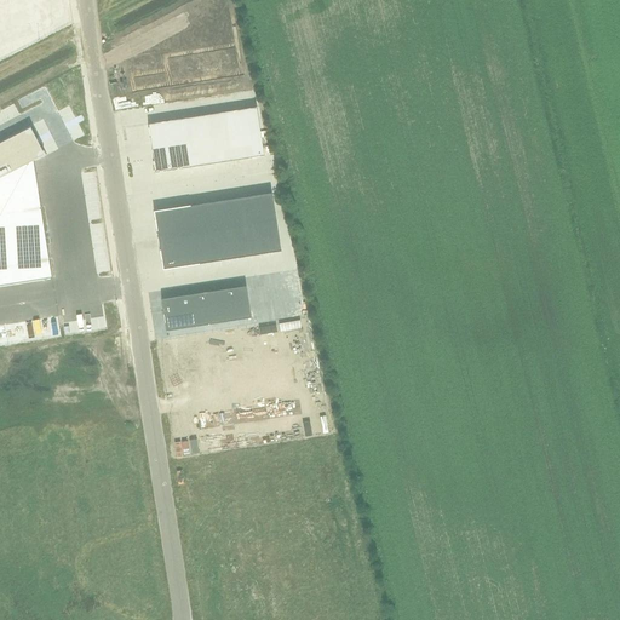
[(132,91),(240,73),(230,9),(127,62),(132,91)]
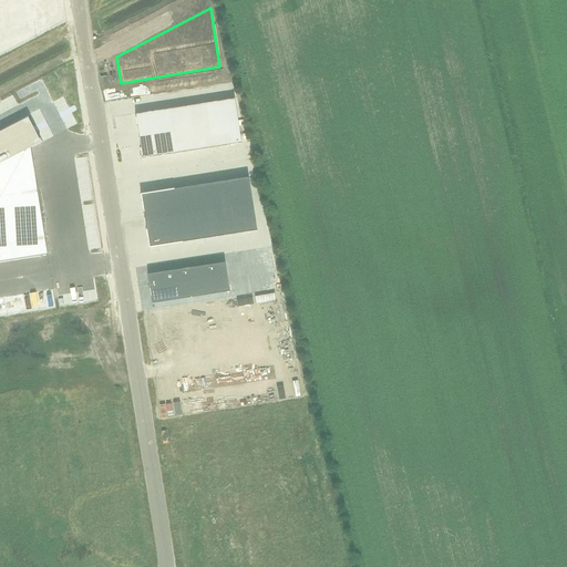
[(241,143),(235,99),(135,114),(142,158),(241,143)]
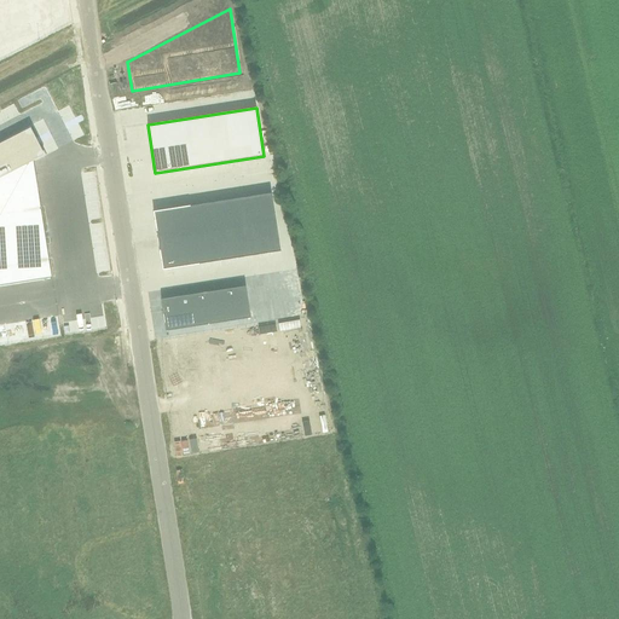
[(0,143),(0,267),(48,260),(41,207),(34,161),(44,155),(30,128),(19,134),(0,143)]
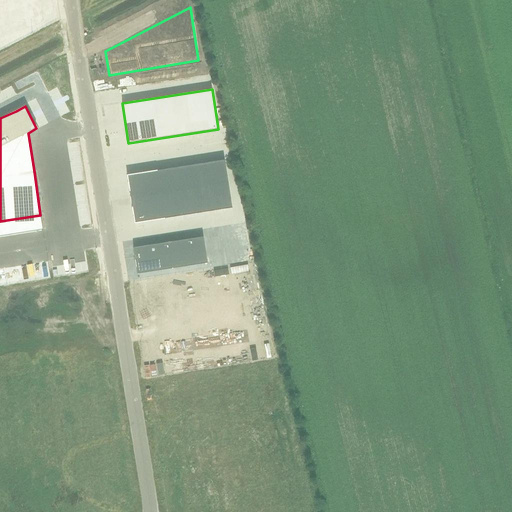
[(232,208),(224,160),(127,175),(134,224),(232,208)]
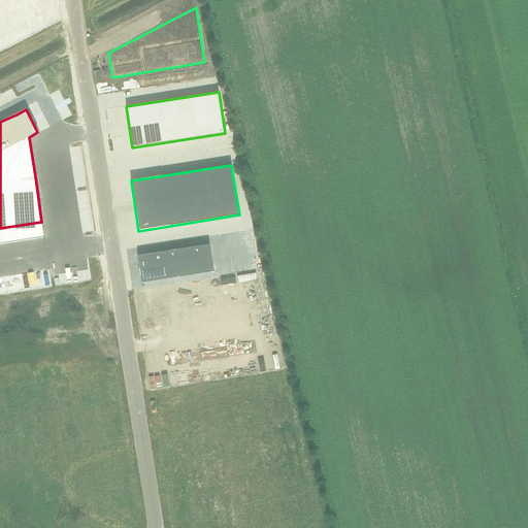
[(137,255),(141,283),(213,271),(209,244),(137,255)]
